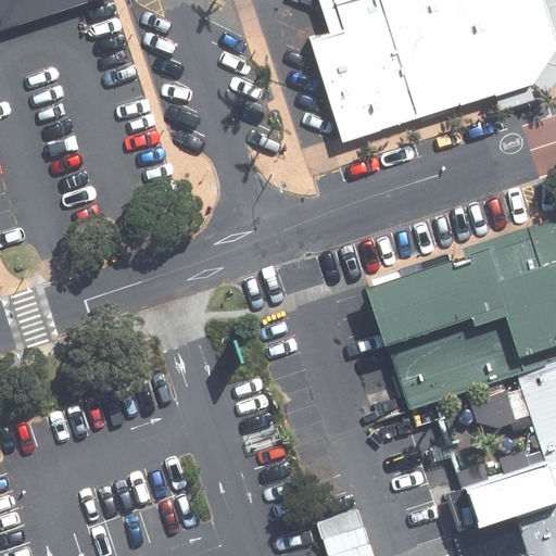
[(0,0),(0,26),(81,0),(0,0)]
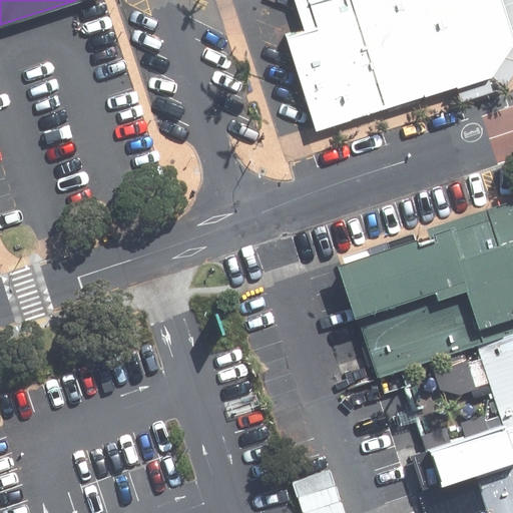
[(502,0),(293,0),(298,15),(279,22),(309,116),(483,62),(510,22),(502,0)]
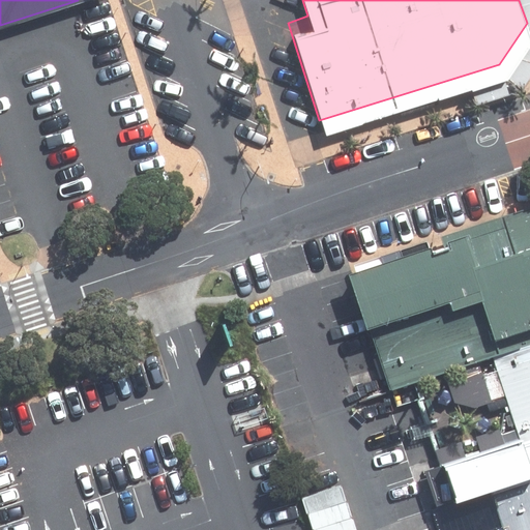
[(487,357),(529,342),(529,207),(350,268),(352,273),(389,390),(487,357)]
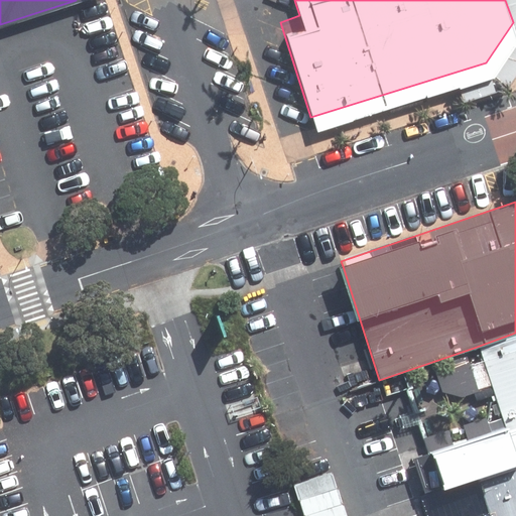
[(514,469),(515,467),(515,333),(474,348),(479,364),(434,378),(441,401),(487,387),(501,427),(486,432),(484,432),(486,435),(489,445),(505,440),(514,469)]
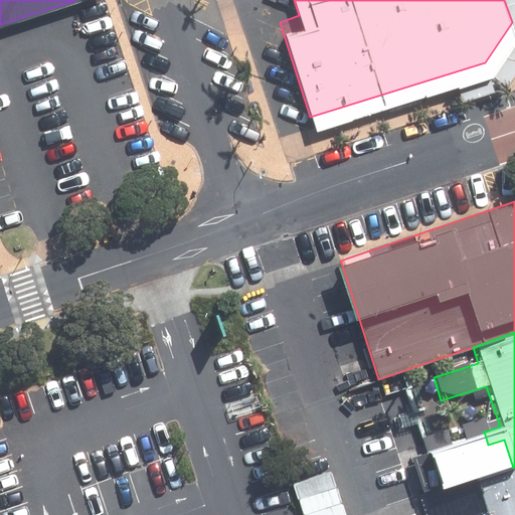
[(514,514),(514,466),(513,468),(474,480),(485,514),(514,514)]
